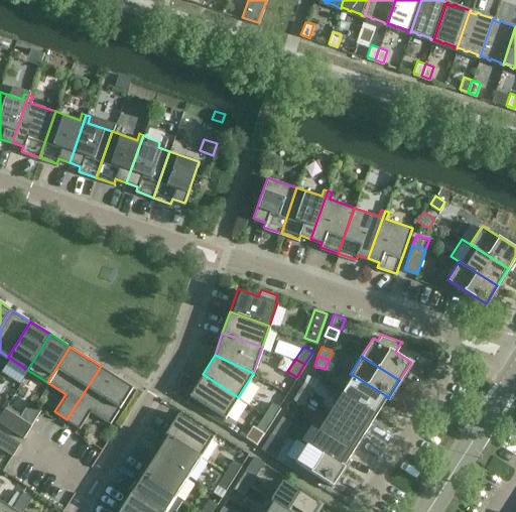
[(101,366),(67,419),(79,426),(90,409),(110,421),(132,386),(101,366)]
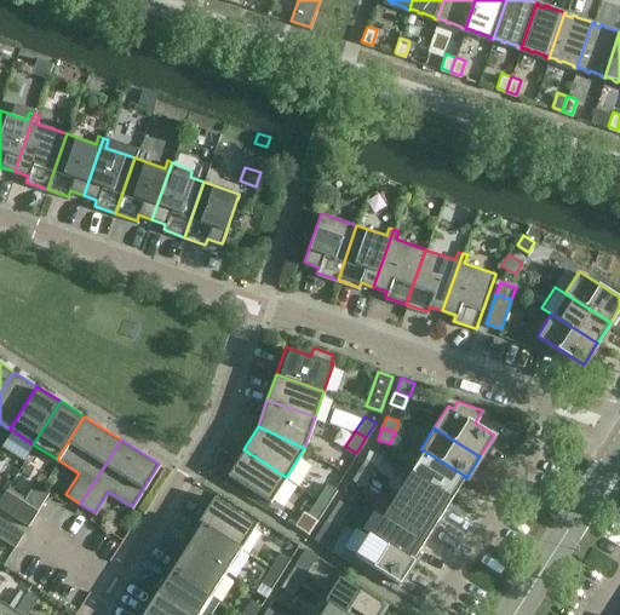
[(286,477),(244,449),(228,473),(270,501),(286,477)]
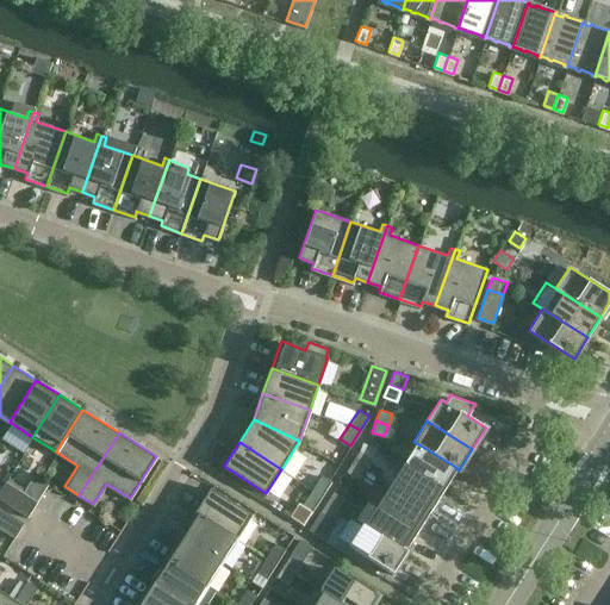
[(416,443),(404,463),(444,488),(456,469),(458,468),(417,443),(416,443)]
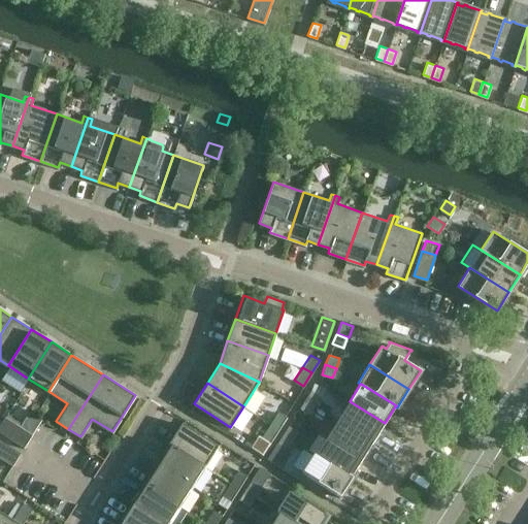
[(305,398),(315,404),(321,395),(310,389),(305,398)]
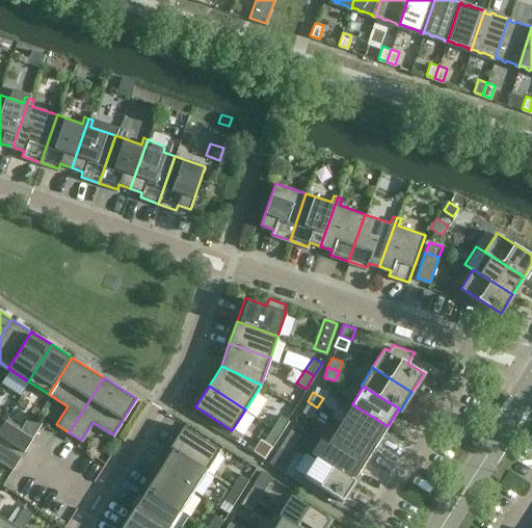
[(317,407),(308,401),(301,410),(312,416),(317,407)]
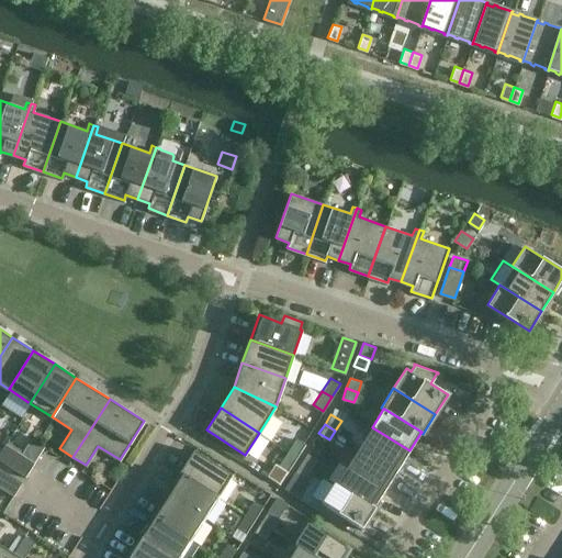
[(372,427),(360,446),(397,470),(409,450),(372,427)]
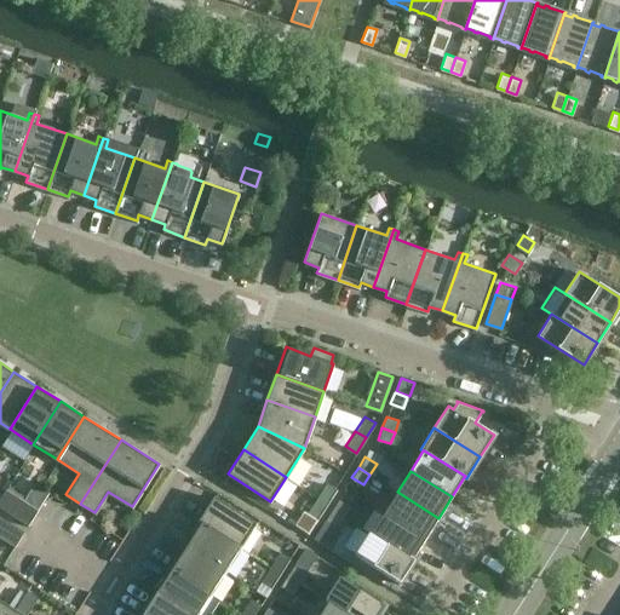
[(317,496),(327,503),(337,488),(327,482),(317,496)]
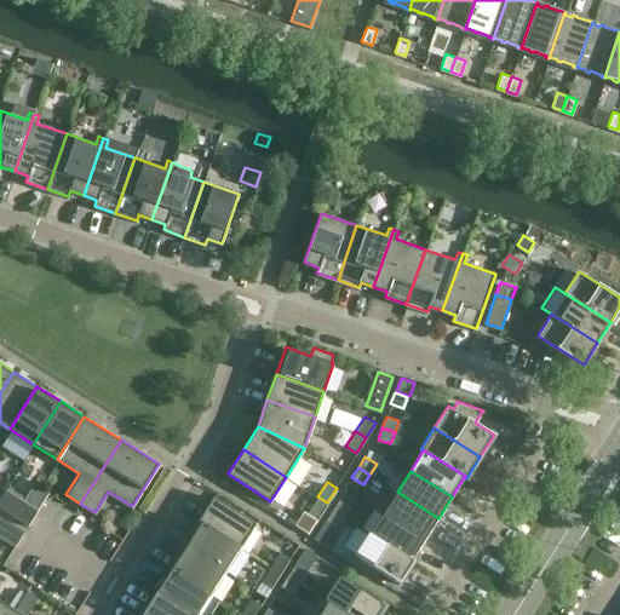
[(0,495),(0,505),(6,510),(28,524),(39,509),(16,494),(5,488),(0,495)]
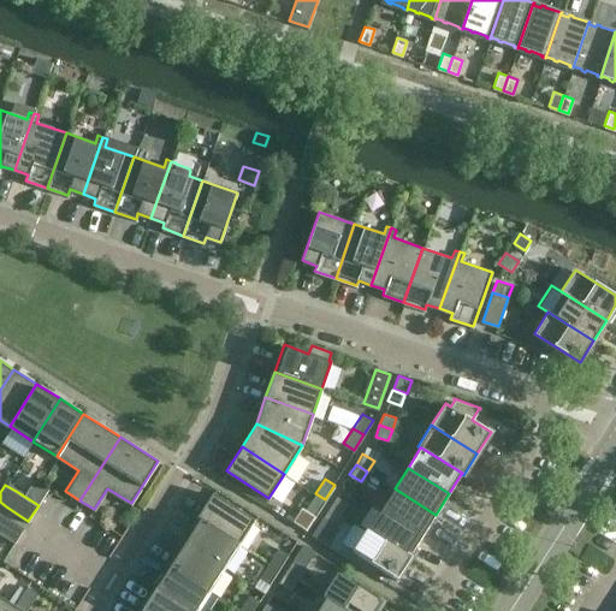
[(395,488),(381,509),(422,535),(436,515),(395,488)]
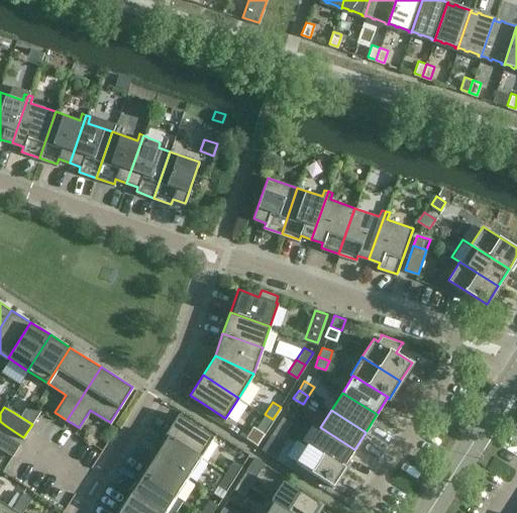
[(166,433),(201,456),(214,436),(178,413),(166,433)]
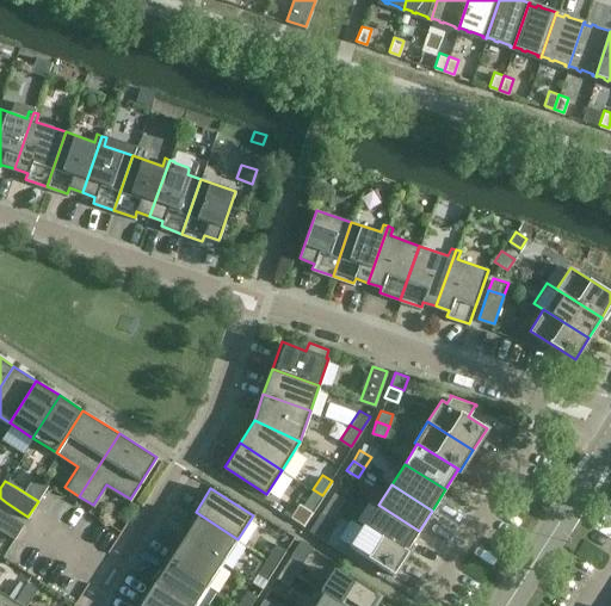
[(322,495),(313,489),(303,504),(313,511),(322,495)]
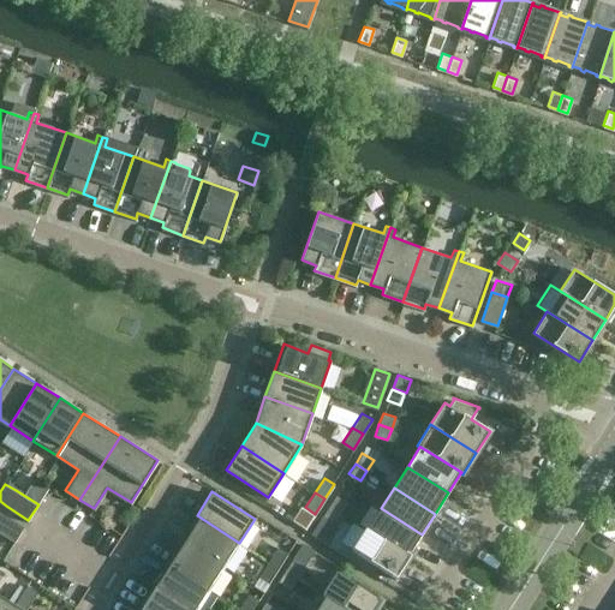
[(329,504),(340,512),(347,502),(335,495),(329,504)]
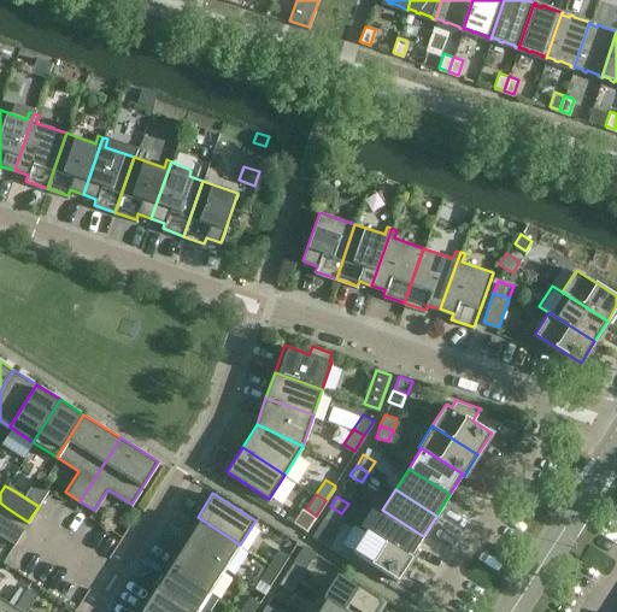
[(341,513),(330,506),(324,517),(335,524),(341,513)]
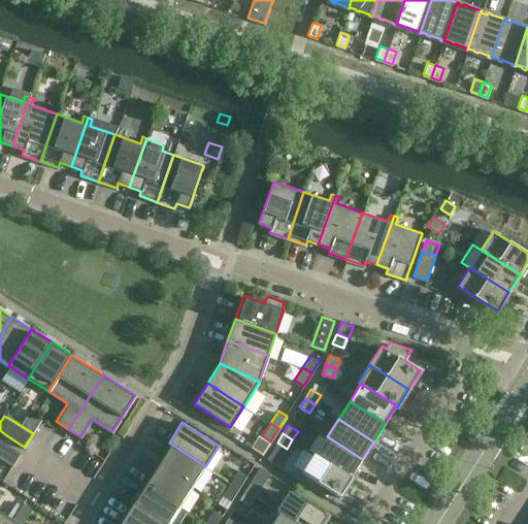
[(351,476),(362,459),(327,436),(316,454),(351,477),(351,476)]
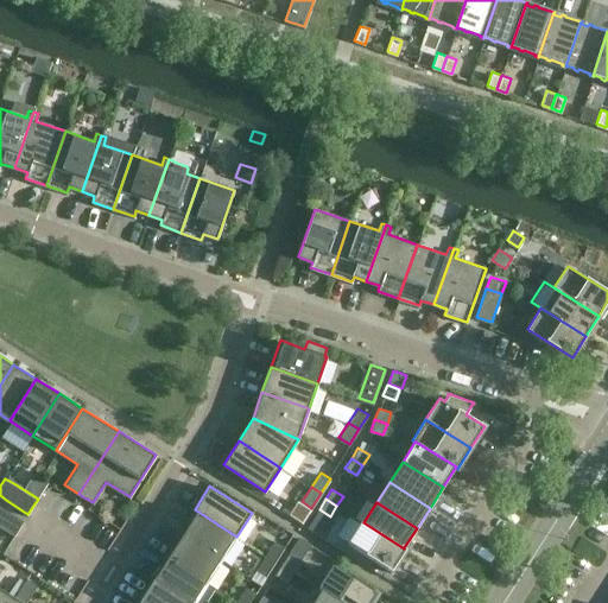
[(24,520),(0,505),(0,525),(14,535),(24,520)]
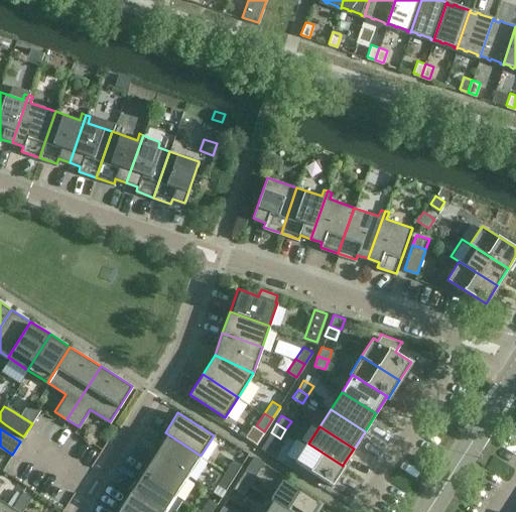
[(188,475),(201,456),(165,432),(152,452),(188,475)]
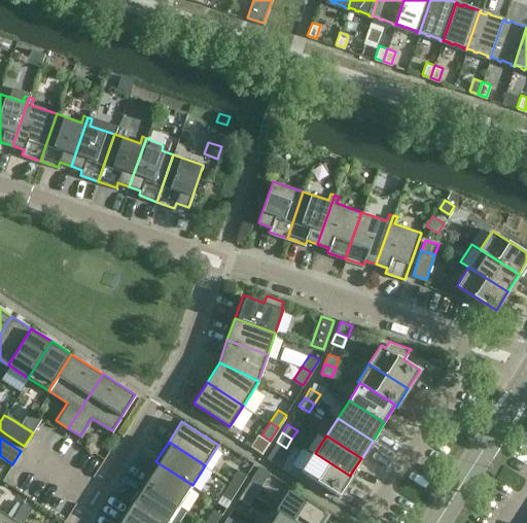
[(352,476),(350,475),(350,476),(315,453),(313,451),(301,471),(340,495),(352,476)]
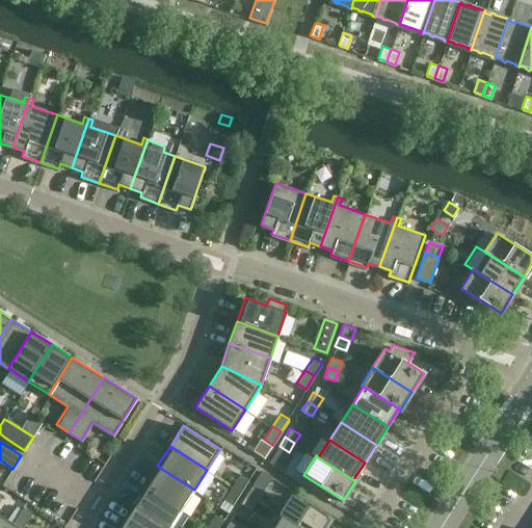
[(157,466),(144,486),(182,509),(194,490),(157,466)]
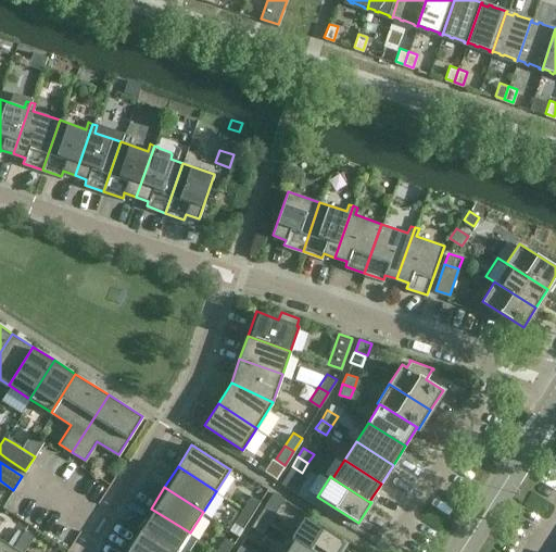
[(242,507),(251,513),(260,500),(251,493),(242,507)]
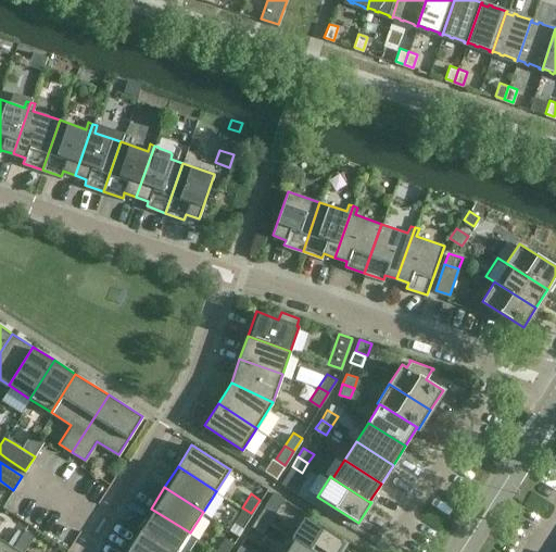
[(257,515),(267,522),(274,513),(264,506),(257,515)]
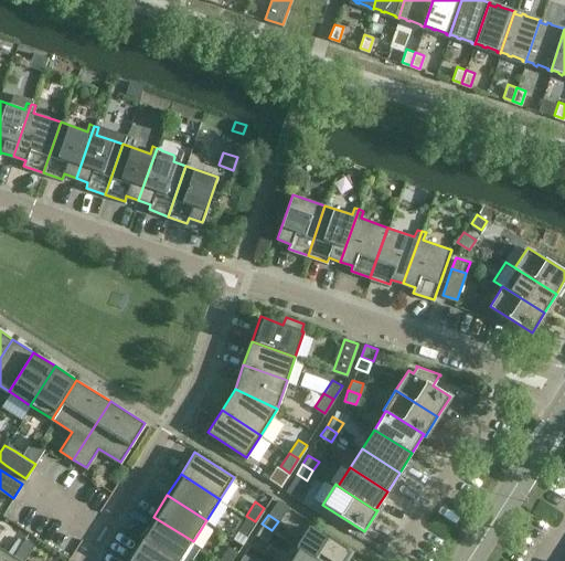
[(255,521),(246,516),(237,529),(246,536),(255,521)]
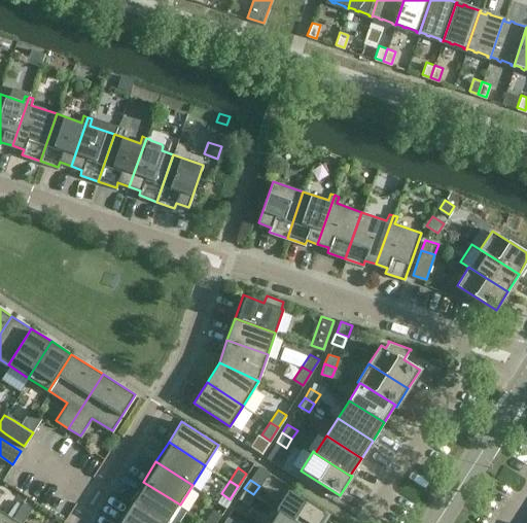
[(143,482),(131,501),(164,522),(168,522),(180,504),(143,482)]
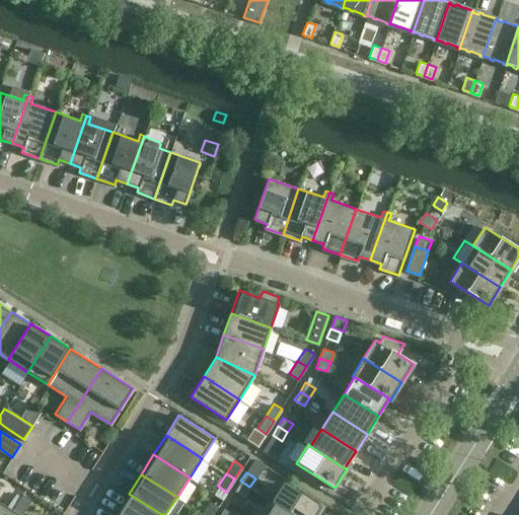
[(249,487),(240,481),(235,490),(244,496),(249,487)]
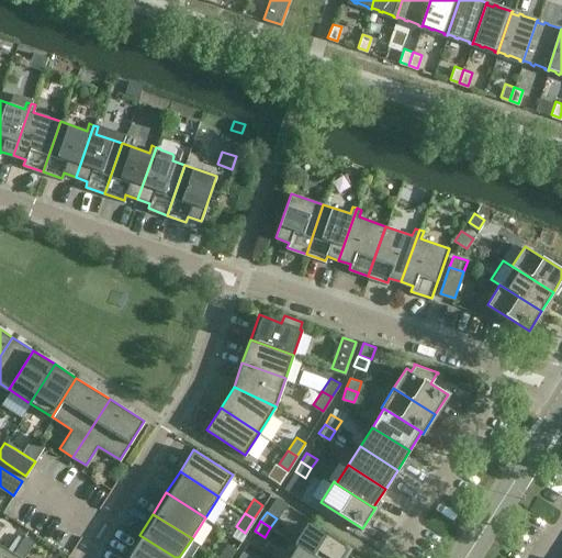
[(344,557),(349,550),(307,523),(294,544),(296,545),(298,545),(317,557),(344,557)]
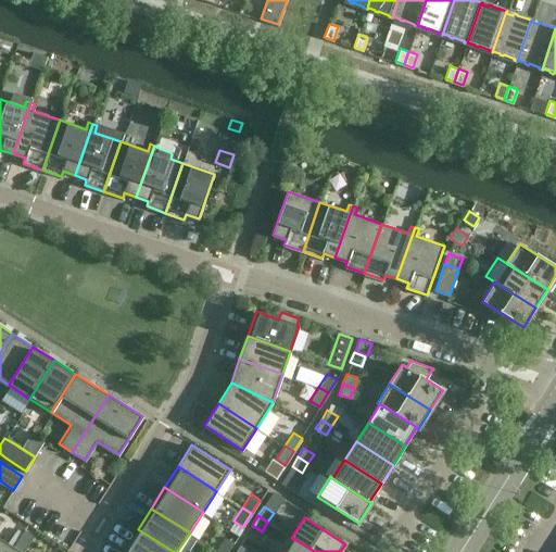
[(24,529),(16,541),(26,547),(33,535),(24,529)]
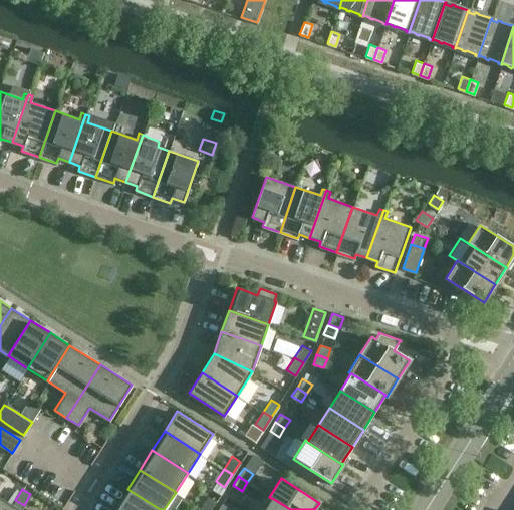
[(160,509),(127,489),(115,509),(116,509),(160,509)]
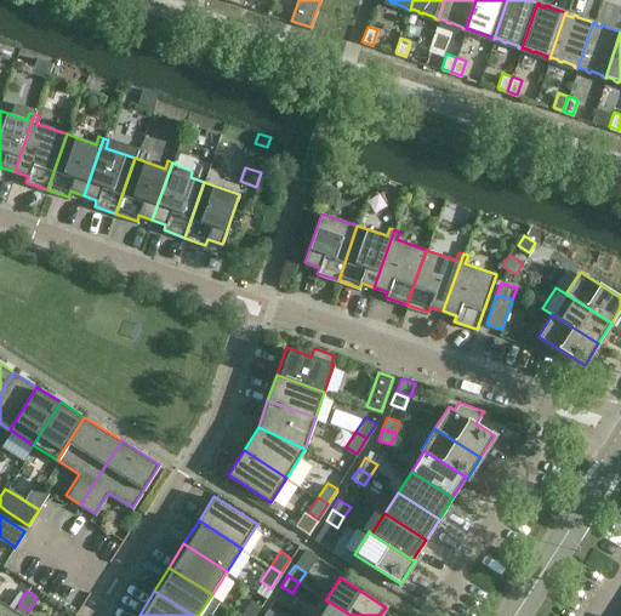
[(0,615),(9,615),(15,608),(0,598),(0,615)]
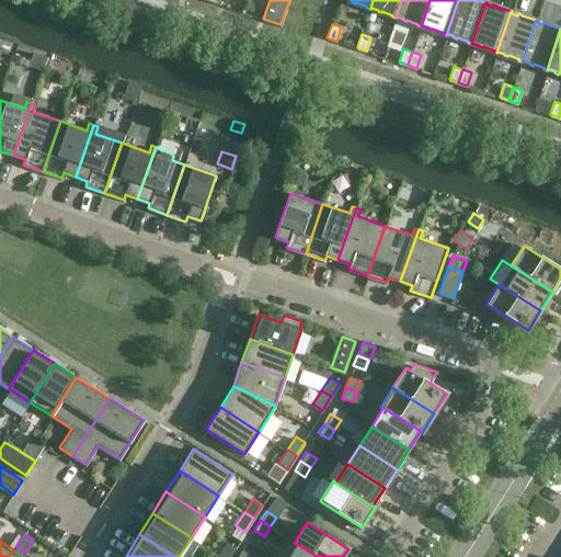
[(218,555),(221,556),(228,556),(236,546),(227,541),(218,555)]
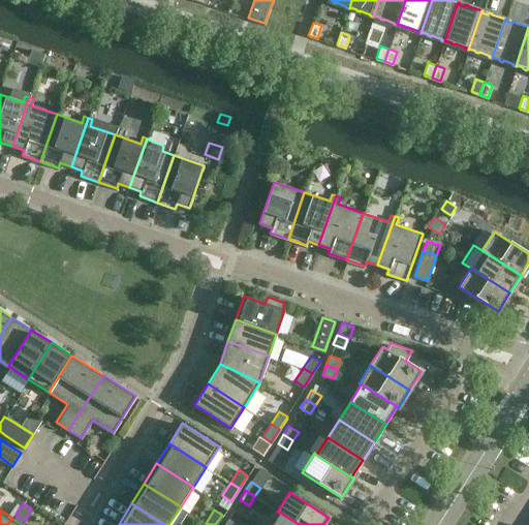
[(279,513),(271,524),(299,524),(280,513),(279,513)]
